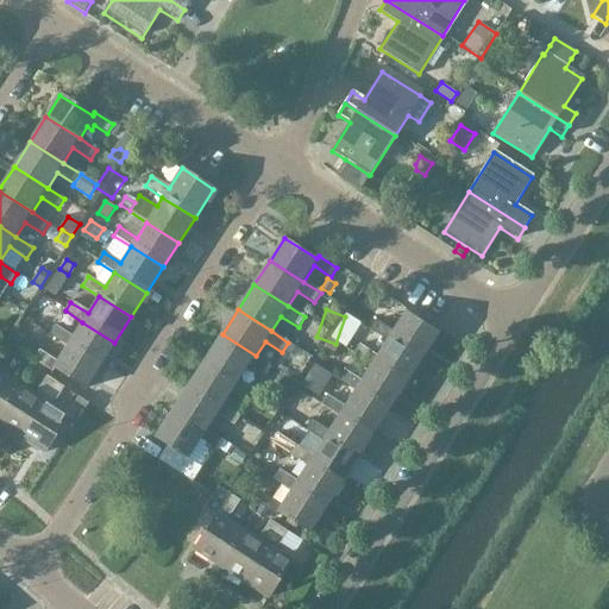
[(369,330),(387,341),(419,362),(438,332),(406,312),(393,332),(375,320),(369,330)]
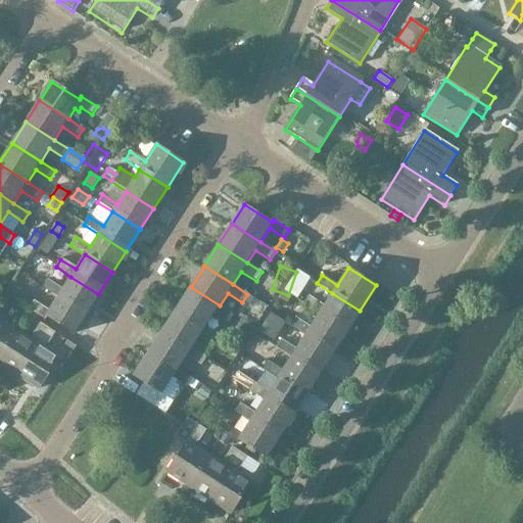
[(56,297),(85,315),(98,294),(70,277),(62,290),(47,280),(42,288),(56,297)]
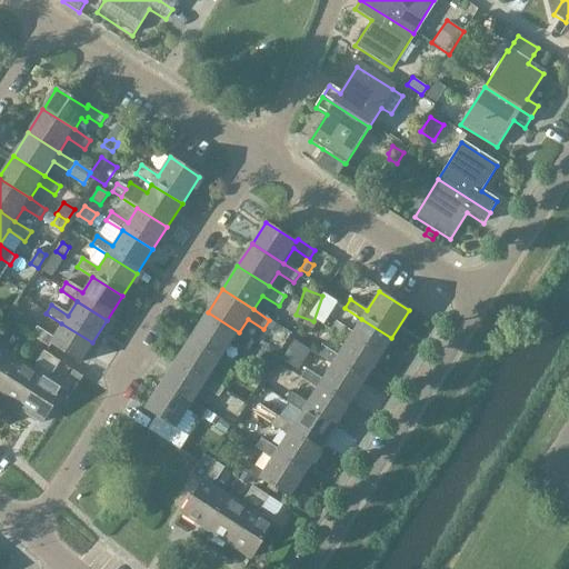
[(192,336),(225,356),(232,341),(249,352),(256,342),(239,332),(208,312),(192,336)]
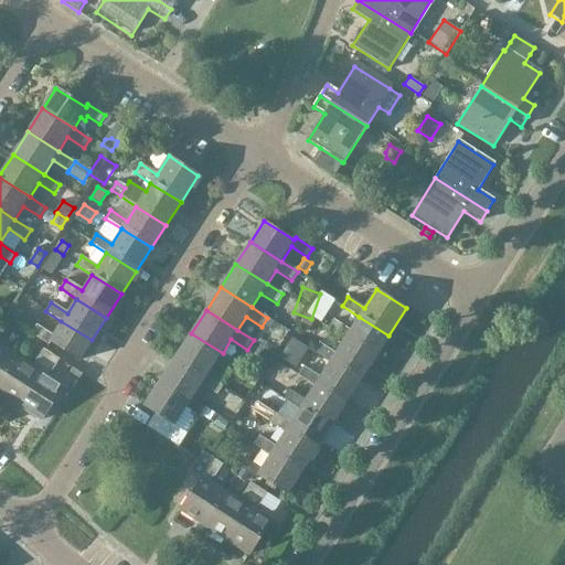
[(373,359),(388,336),(359,317),(349,331),(333,320),(328,329),(344,340),(373,359)]
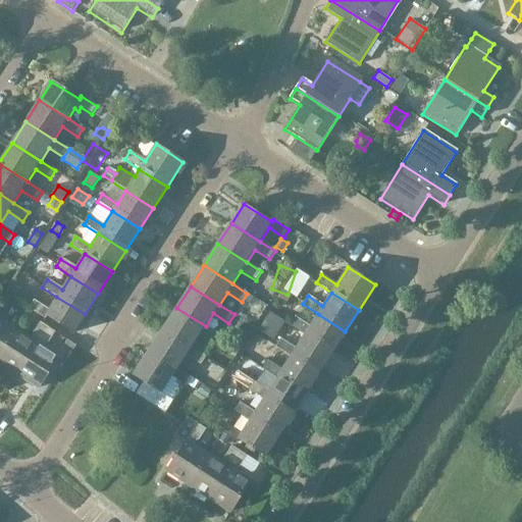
[(85,314),(56,297),(48,310),(33,301),(29,308),(44,318),(46,316),(72,333),(85,314)]
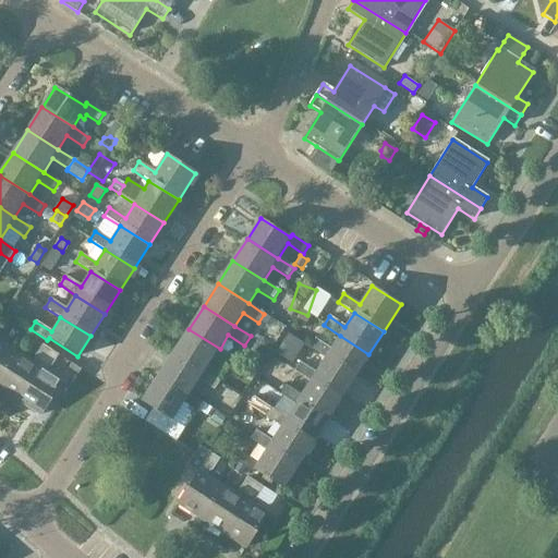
[(0,328),(0,380),(17,354),(1,343),(5,337),(7,338),(14,327),(5,320),(0,328)]
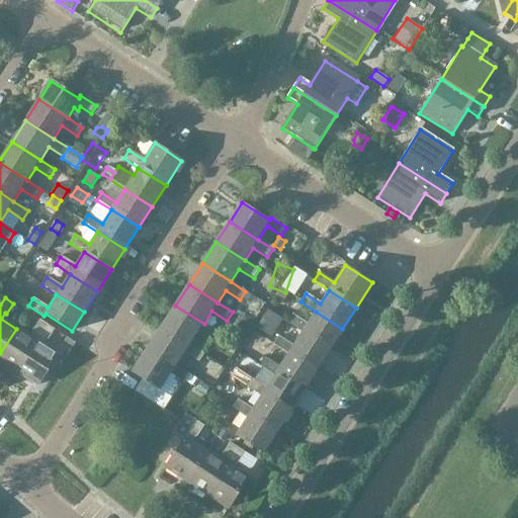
[(175,306),(162,327),(190,345),(198,332),(213,341),(219,333),(204,324),(175,306)]
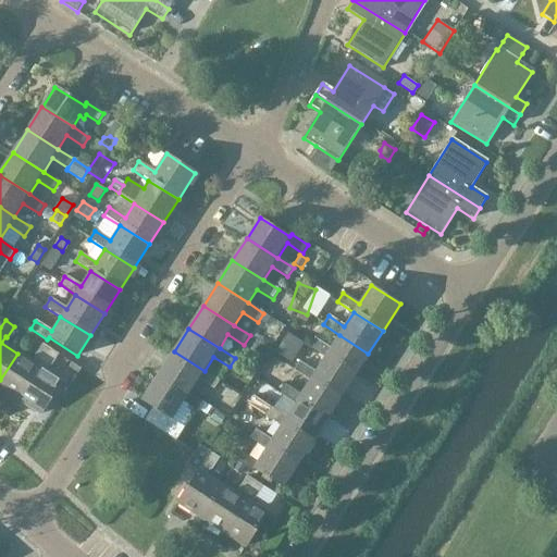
[(368,354),(339,335),(330,348),(314,338),(309,347),(324,357),(354,375),(368,354)]
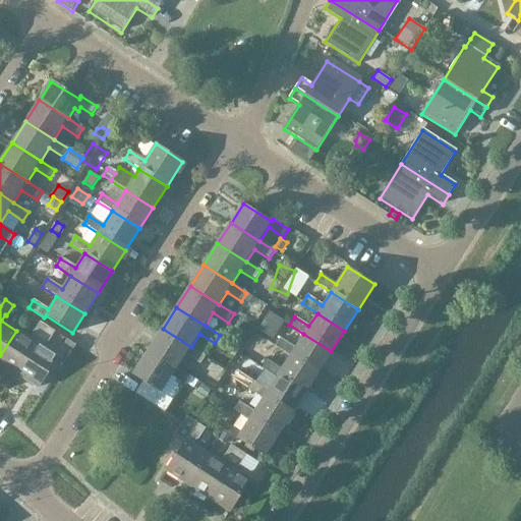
[(16,331),(0,355),(0,362),(17,373),(48,327),(39,322),(33,332),(34,333),(30,340),(16,331)]
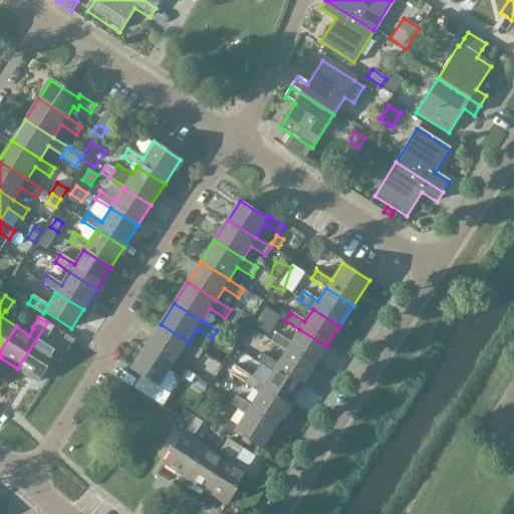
[(47,322),(17,368),(37,381),(56,351),(41,342),(45,336),(46,337),(53,326),(47,322)]
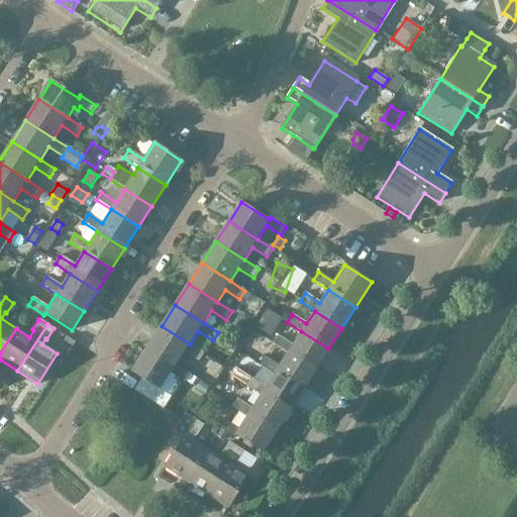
[(147,347),(176,366),(185,352),(199,362),(204,353),(190,344),(162,326),(147,347)]
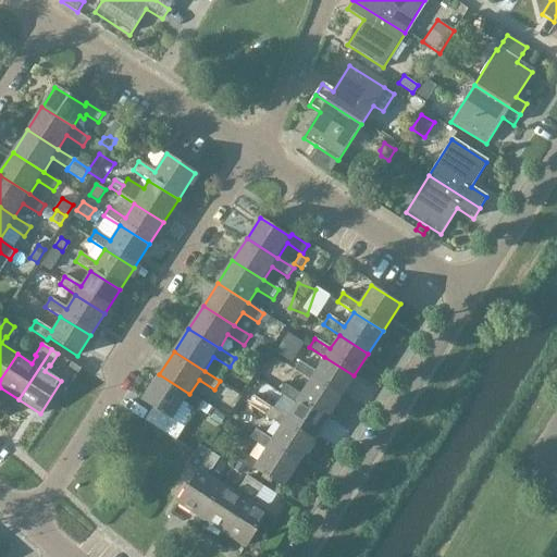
[(294,371),(309,381),(338,399),(354,375),(324,357),(314,372),(299,362),(294,371)]
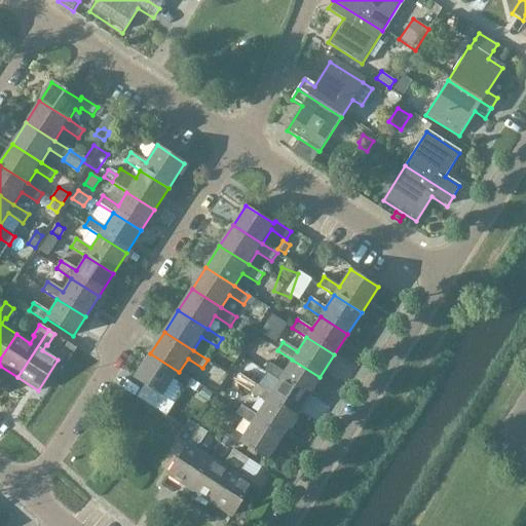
[(179,372),(150,353),(135,378),(145,385),(137,398),(161,413),(170,401),(163,397),(174,380),(189,389),(189,388),(195,391),(199,384),(179,372)]
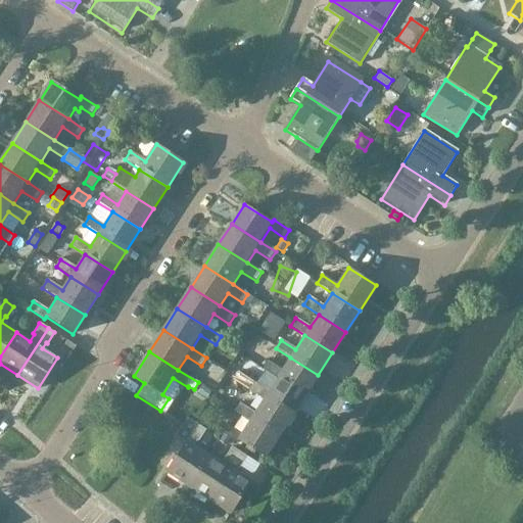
[(263,369),(265,370),(304,395),(318,375),(290,358),(282,370),(268,361),(263,369)]
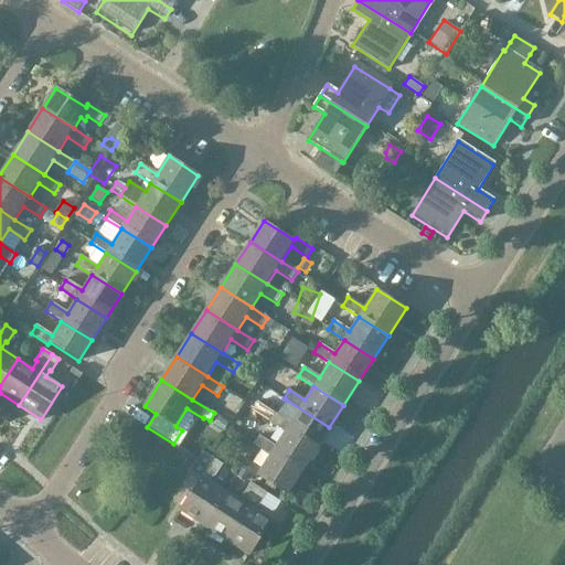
[(274,414),(268,422),(285,432),(313,451),(329,427),(286,400),(276,415),(274,414)]
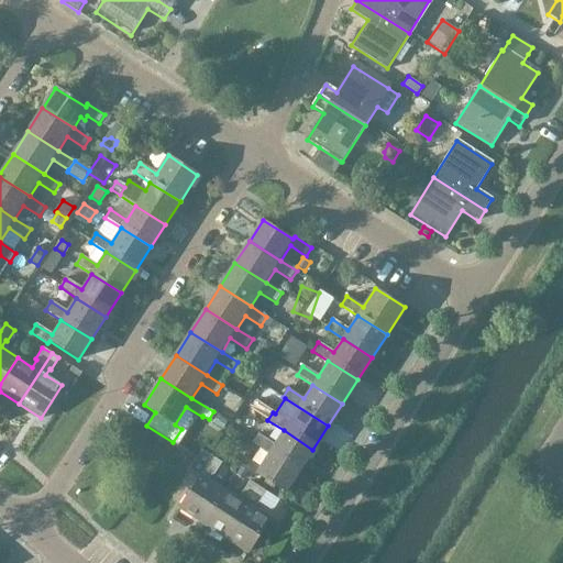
[(250,409),(267,420),(273,412),(255,399),(250,409)]
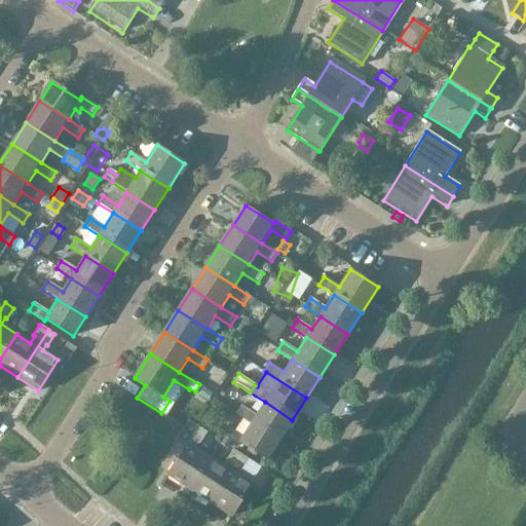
[(235,414),(251,423),(278,442),(292,420),(265,402),(256,416),(240,406),(235,414)]
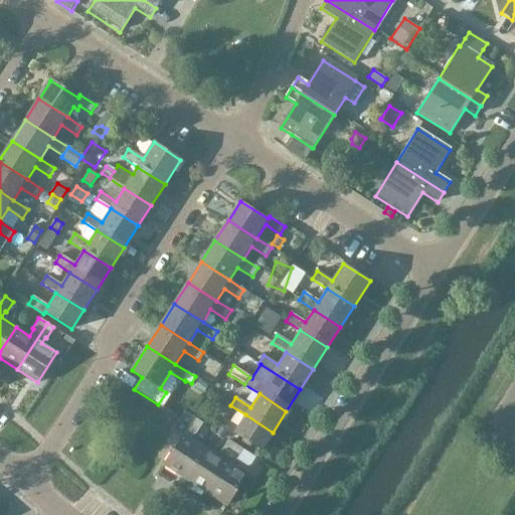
[(165,465),(186,478),(204,449),(191,440),(194,434),(195,435),(202,423),(184,411),(173,428),(183,436),(165,465)]
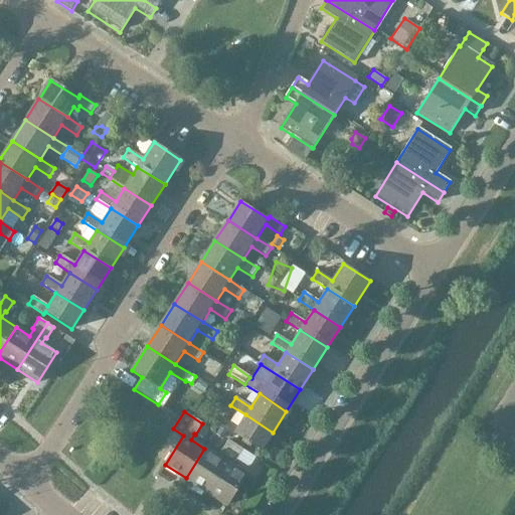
[(273,433),(245,414),(237,427),(222,418),(217,425),(219,427),(226,432),(233,436),(234,434),(262,450),(273,433)]
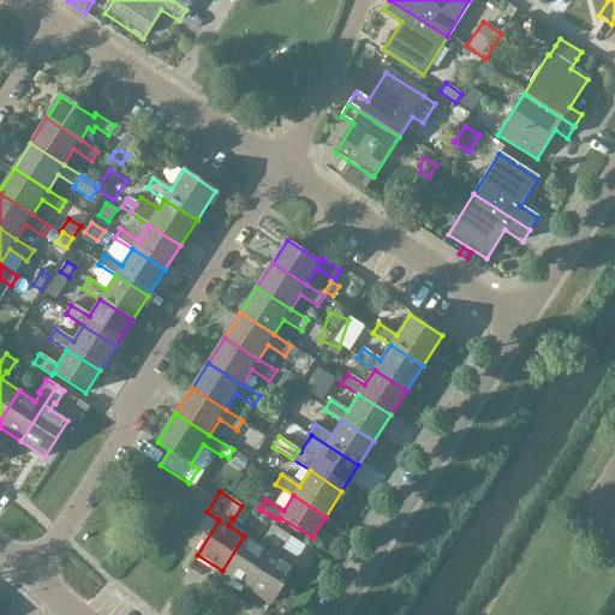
[(262,511),(257,518),(266,523),(270,515),(262,511)]
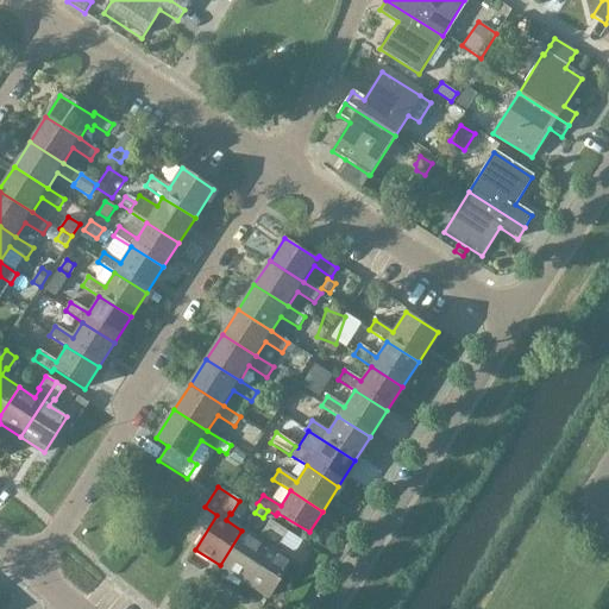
[(259,541),(242,531),(220,565),(243,581),(278,526),(270,521),(262,533),(263,534),(259,541)]
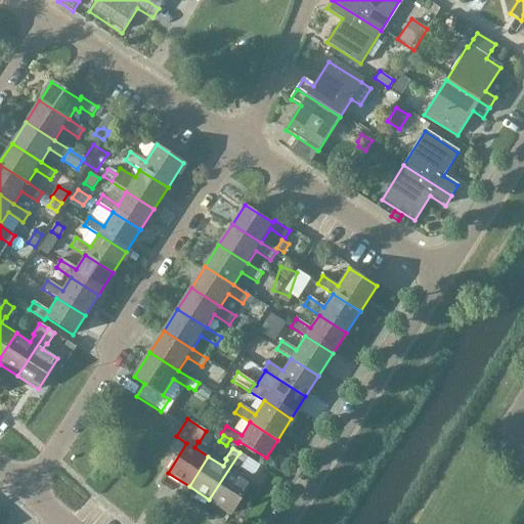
[(239,452),(209,499),(230,513),(250,482),(234,473),(238,468),(241,469),(247,457),(239,452)]
